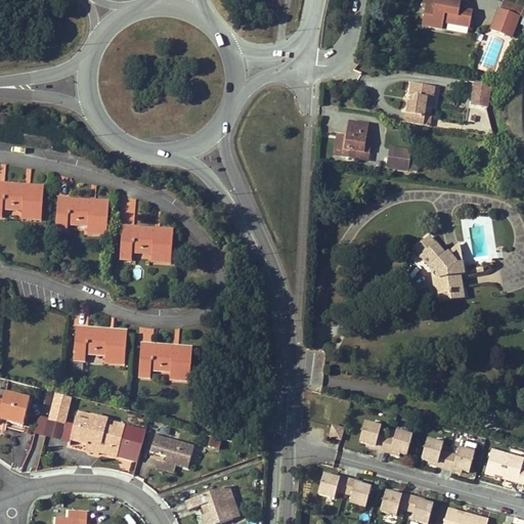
[(470,27),(473,11),(461,9),(461,2),(448,0),(423,0),(422,4),(426,5),(425,8),(422,26),(442,29),(443,24),(470,27)]
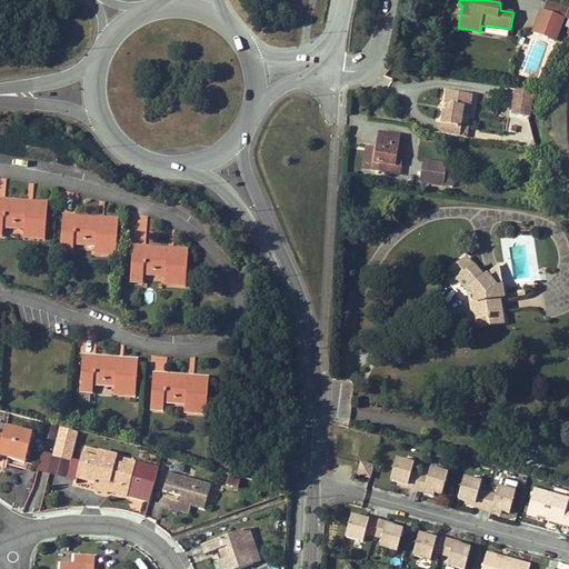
[(568,7),(550,0),(545,0),(541,9),(556,15),(562,18),(568,20),(568,17),(568,7)]
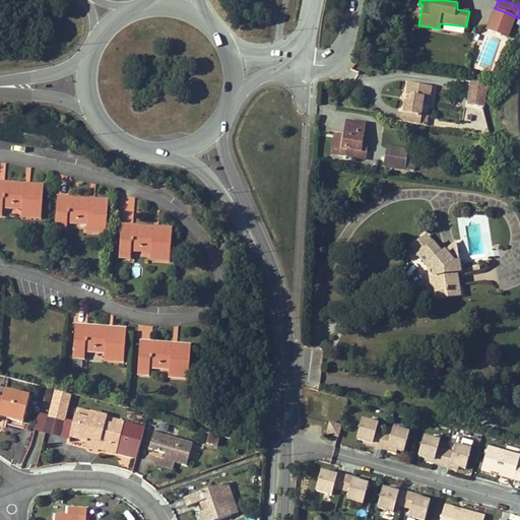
[(486,29),(500,35),(508,13),(495,8),(486,29)]
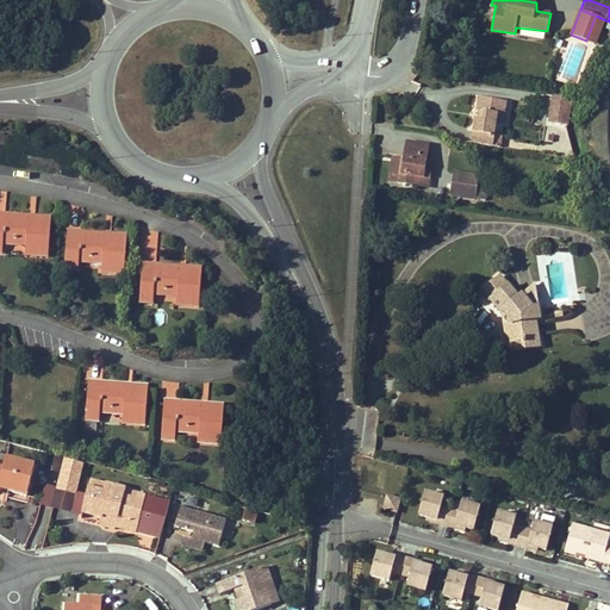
[(593,43),(603,19),(596,16),(586,41),(593,43)]
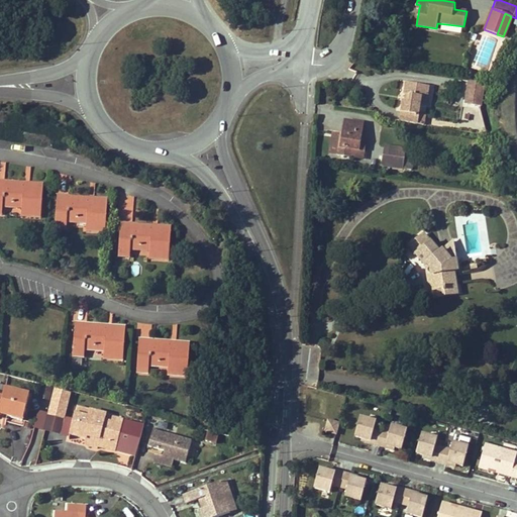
[(417,123),(420,105),(421,97),(427,98),(429,86),(405,82),(403,94),(410,95),(408,102),(402,101),(399,120),(417,123)]
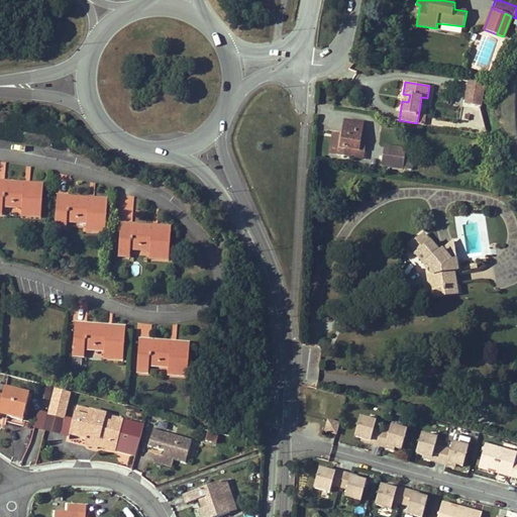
[(473,82),(472,90),(488,92),(489,84),(473,82)]
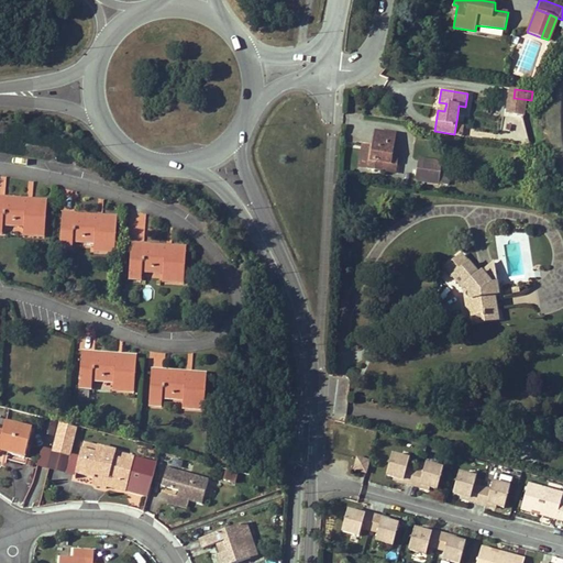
[(528,118),(531,100),(514,98),(510,114),(528,118)]
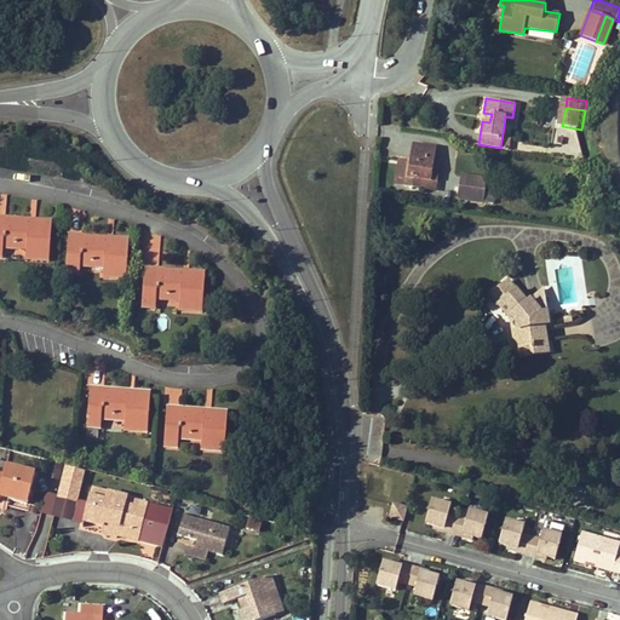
[(406,165),(403,185),(434,190),(437,168),(430,167),(432,147),(412,144),(409,165),(406,165)]
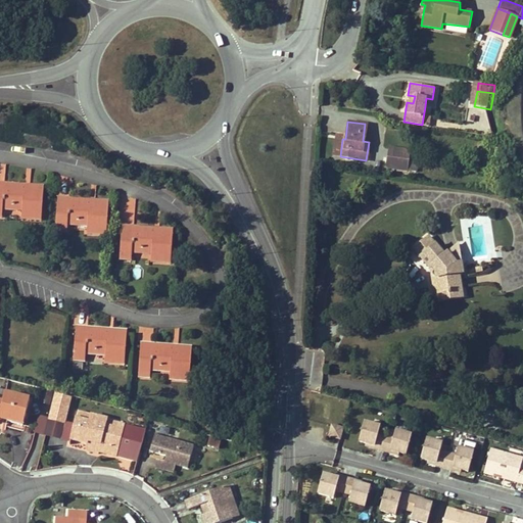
[(410,149),(389,146),(385,167),(407,171),(409,160),(410,149)]
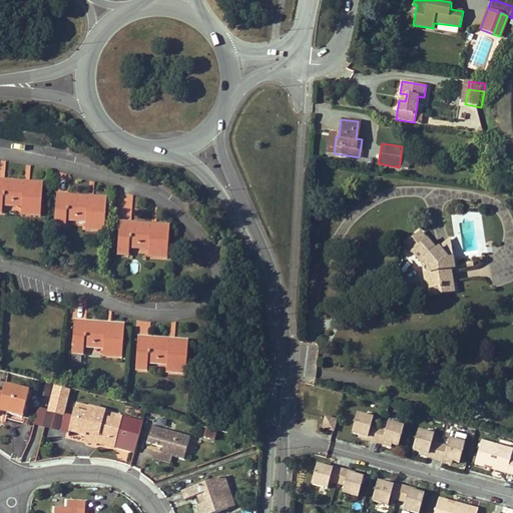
[(409,159),(401,157),(399,167),(407,169),(409,159)]
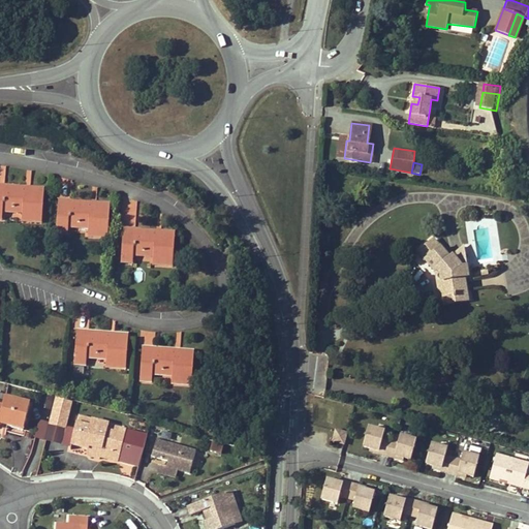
[(44,192),(45,188),(0,184),(0,189),(12,190),(12,187),(26,189),(25,192),(30,193),(30,191),(44,192)]
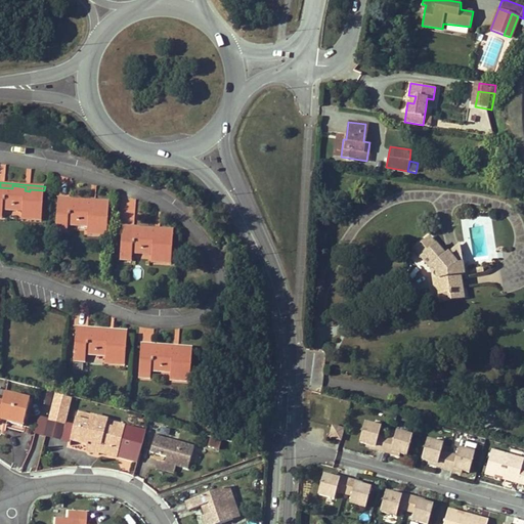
[(0,214),(2,214),(3,211),(3,207),(14,208),(15,205),(23,205),(23,213),(23,217),(42,219),(44,190),(30,189),(30,191),(25,190),(26,187),(12,185),(12,188),(0,187),(0,214)]
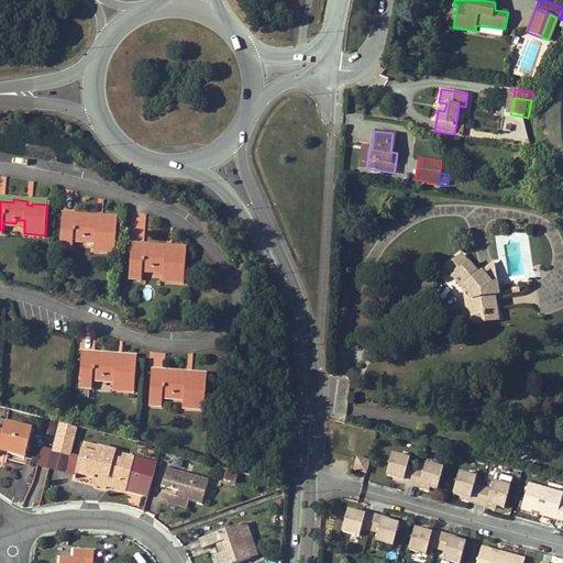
[(118,220),(118,217),(63,212),(63,218),(84,219),(84,216),(97,217),(97,222),(101,222),(102,219),(118,220)]
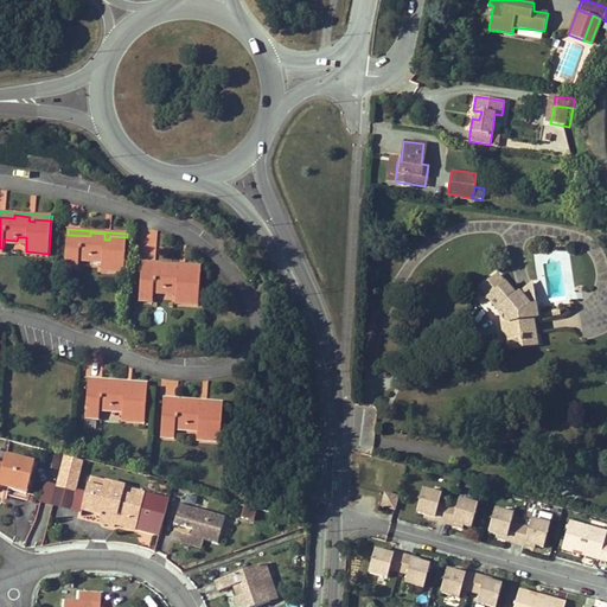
[(102,266),(101,269),(125,270),(127,237),(110,236),(109,240),(104,240),(104,234),(90,232),(90,236),(68,235),(65,267),(78,267),(78,263),(78,259),(93,259),(93,255),(102,256),(102,266)]
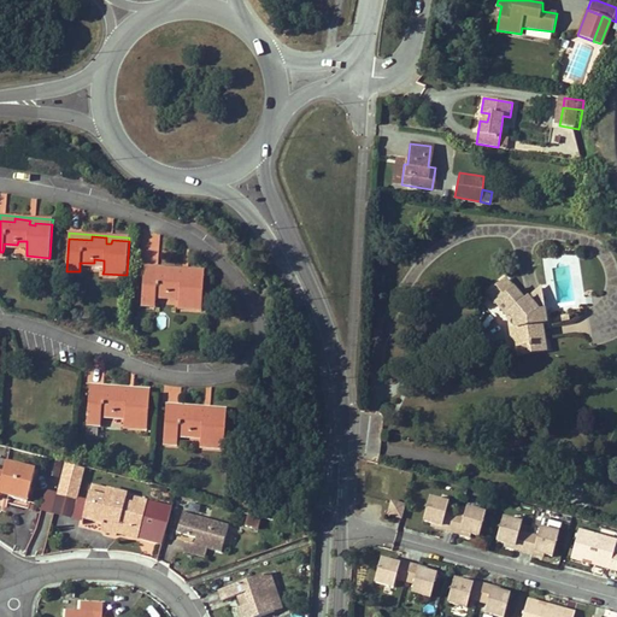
[(4,244),(4,248),(27,251),(27,241),(18,241),(17,245),(4,244)]
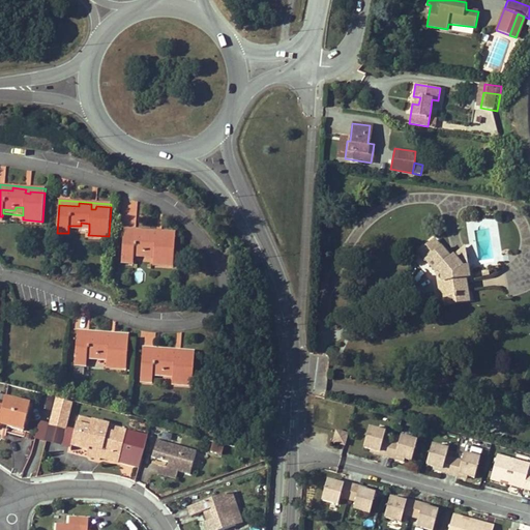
[(68,226),(68,230),(89,232),(89,224),(81,223),(81,226),(68,226)]
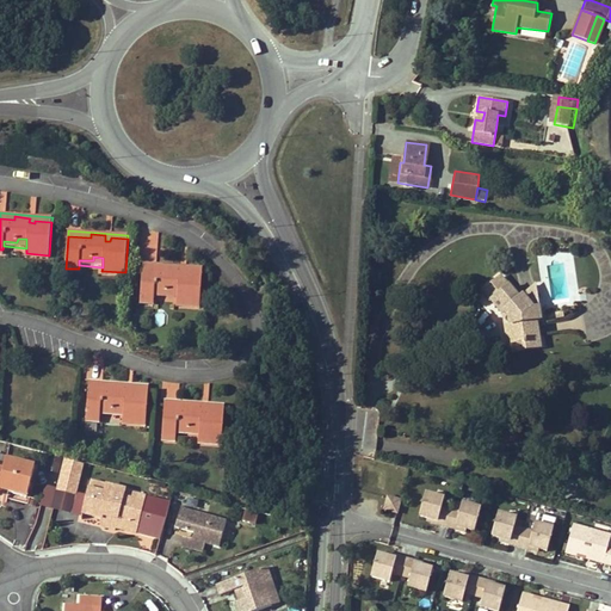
[(185,273),(185,271),(203,272),(203,269),(143,264),(143,269),(165,270),(165,267),(179,269),(179,272),(185,273)]
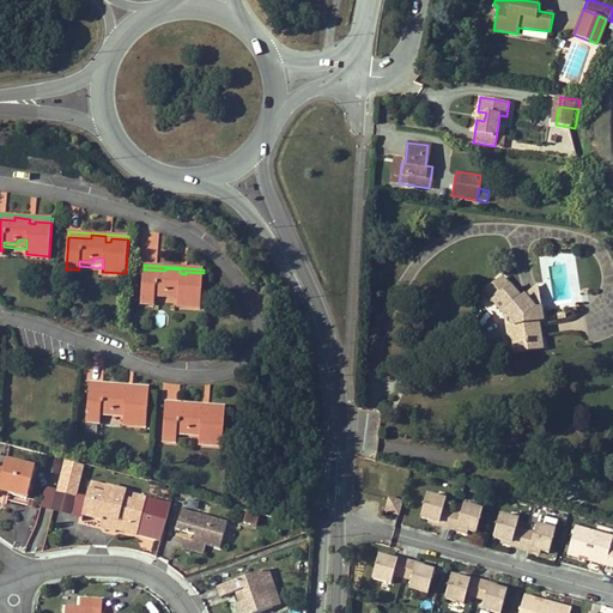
[(201,307),(204,273),(186,272),(186,274),(180,273),(180,269),(165,268),(165,271),(144,269),(141,302),(155,303),(155,298),(155,293),(169,295),(169,290),(178,291),(177,301),(177,304),(201,307)]
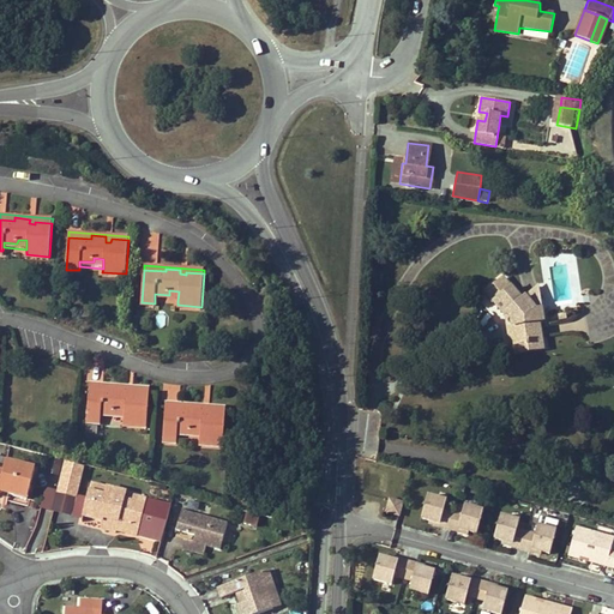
[(503,278),(489,289),(498,299),(494,302),(507,319),(507,324),(512,326),(515,344),(542,339),(539,321),(542,321),(541,309),(536,311),(525,298),(522,300),(503,278)]
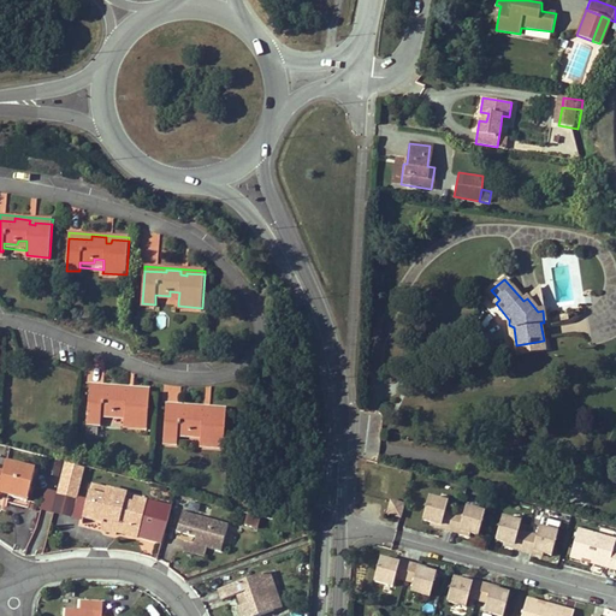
[(527,298),(538,312),(543,311),(539,286),(538,289),(527,298)]
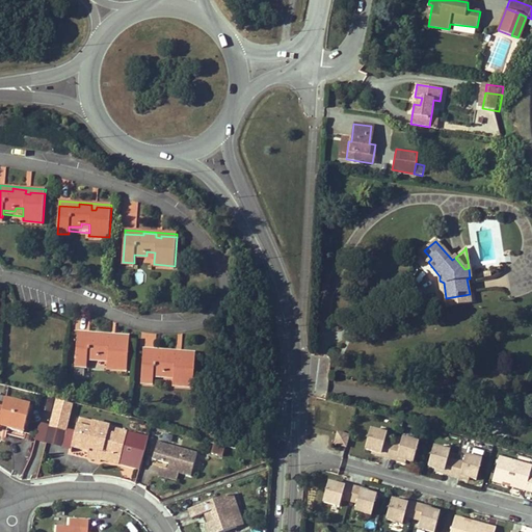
[(428,262),(431,259),(424,250),(421,254),(428,262)]
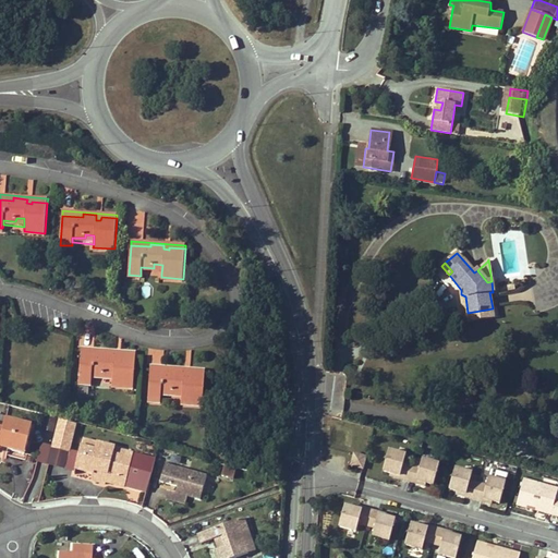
[(141,267),(141,271),(161,274),(162,265),(154,264),(154,268),(141,267)]
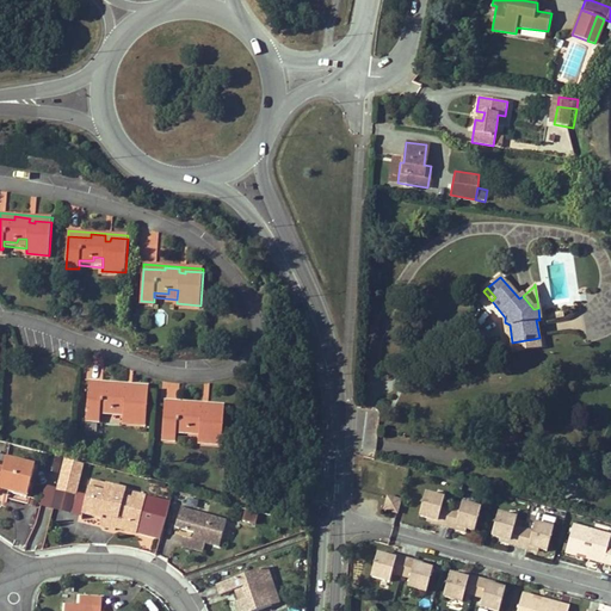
[(512,343),(510,325),(505,322),(510,353),(541,349),(539,338),(512,343)]
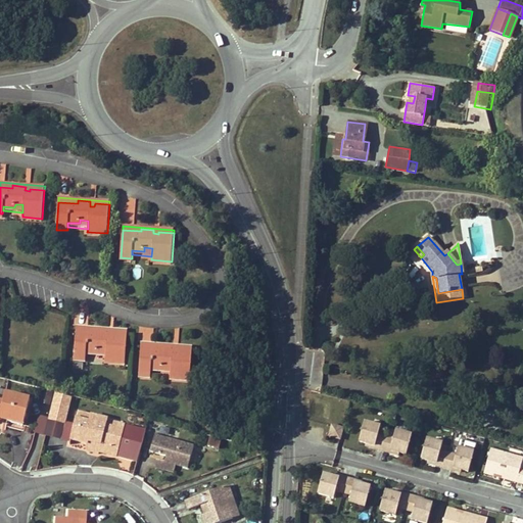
[(127,335),(127,331),(76,327),(76,332),(95,333),(96,330),(107,331),(107,334),(111,335),(111,333),(127,335)]
